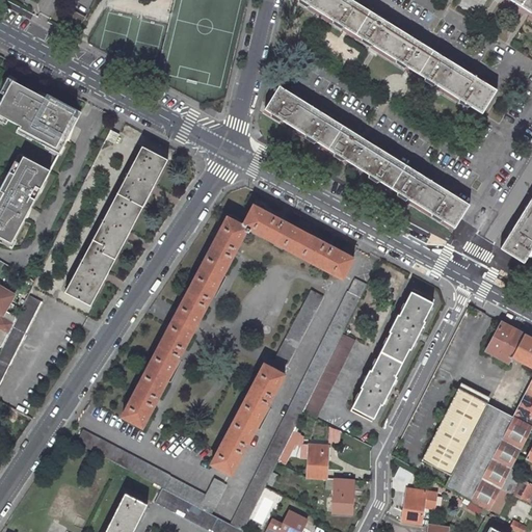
[(371,45),(394,58),(394,61),(402,67),(403,67),(404,65),(405,65),(423,77),(423,78),(423,79),(423,80),(431,85),(433,84),(434,83),(457,98),(456,99),(457,101),(466,106),(467,106),(469,105),(482,113),(497,89),(479,79),(448,59),(415,38),(381,19),(351,0),(296,0),(297,1),(306,6),(307,6),(308,6),(309,5),(330,19),(330,21),(330,22),(340,28),(341,28),(343,26),(360,37),(360,38),(360,40),(368,46),(369,46),(370,45),(371,45)]
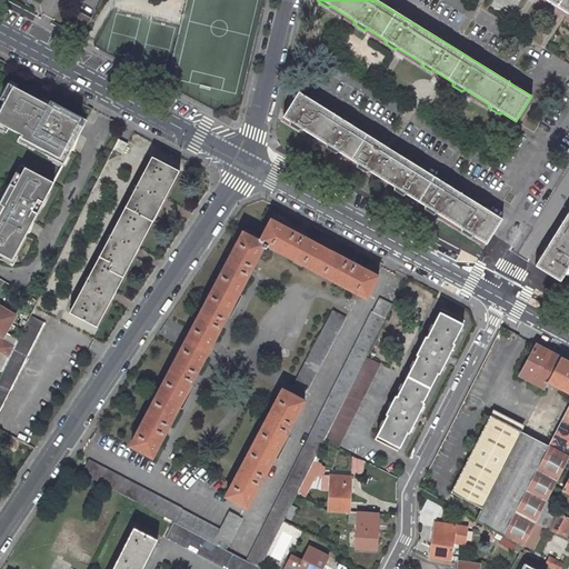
[(568,0),(547,0),(568,13),(568,0)]
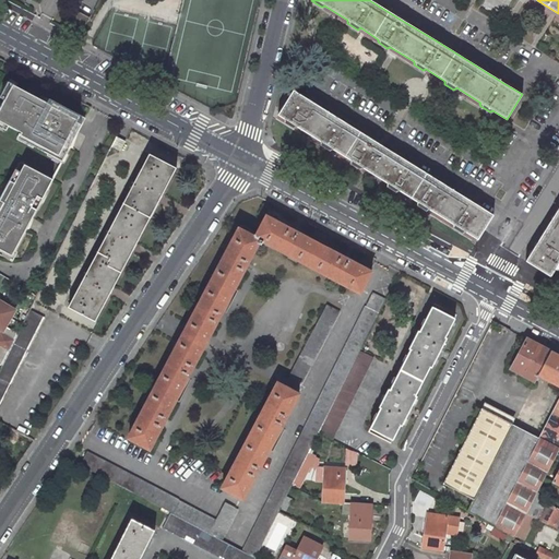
[(72,20),(85,27),(90,19),(78,11),(72,20)]
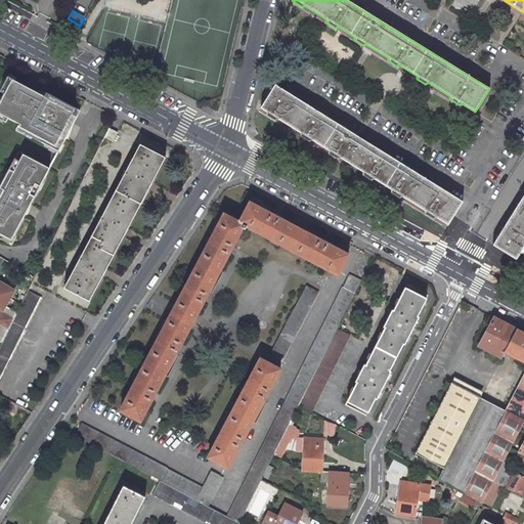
[(0,92),(0,118),(6,121),(8,117),(5,116),(0,112),(0,102),(13,79),(8,77),(0,92)]
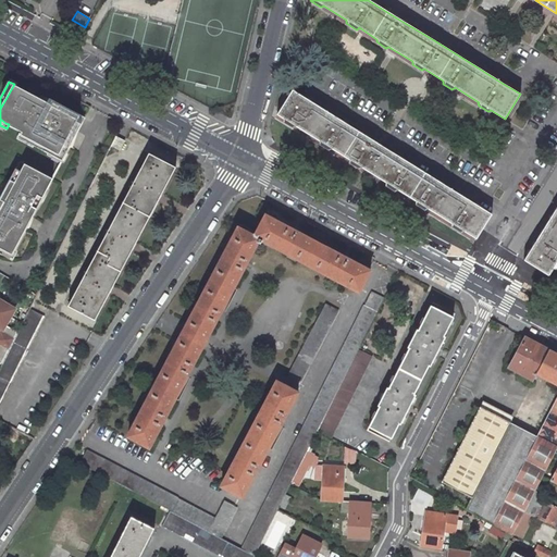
[(74,138),(85,119),(76,114),(41,96),(40,98),(14,84),(0,109),(0,119),(5,123),(9,124),(22,132),(21,134),(64,157),(70,146),(64,143),(69,136),(74,138)]
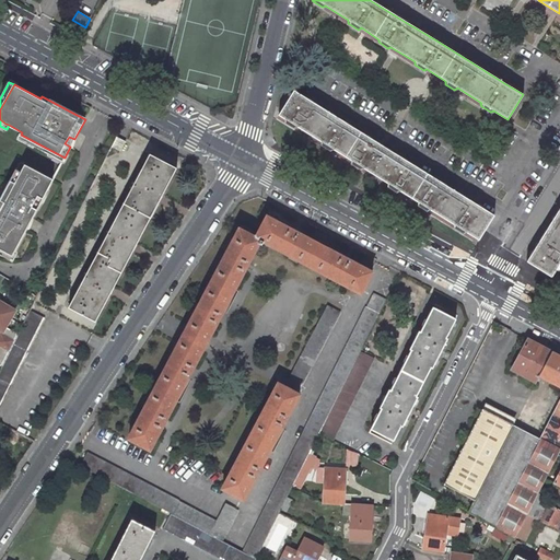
[(361,166),(386,183),(386,184),(386,186),(394,190),(396,190),(397,189),(416,201),(416,202),(416,203),(416,205),(424,209),(427,209),(428,208),(452,223),(452,225),(452,226),(461,232),(462,232),(464,231),(479,240),(494,216),(475,202),(442,183),(408,161),(375,141),(341,119),(307,98),(294,90),(279,115),(284,119),(284,120),(284,121),(292,127),(294,127),(295,126),(319,141),(319,143),(321,144),(328,149),(329,149),(330,149),(331,148),(350,160),(349,161),(349,162),(350,163),(358,167),(359,167),(360,167),(361,166)]
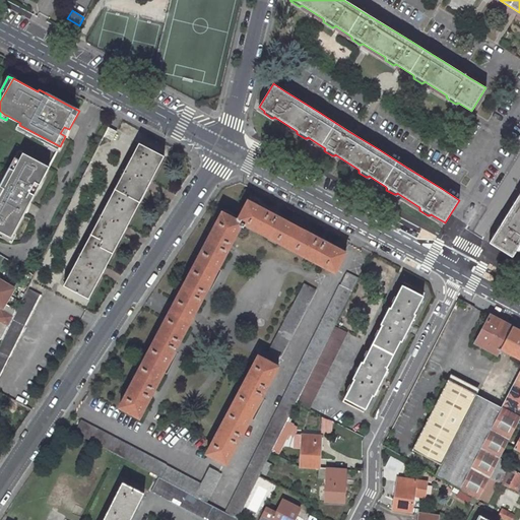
[(60,133),(65,136),(69,129),(64,127),(60,133)]
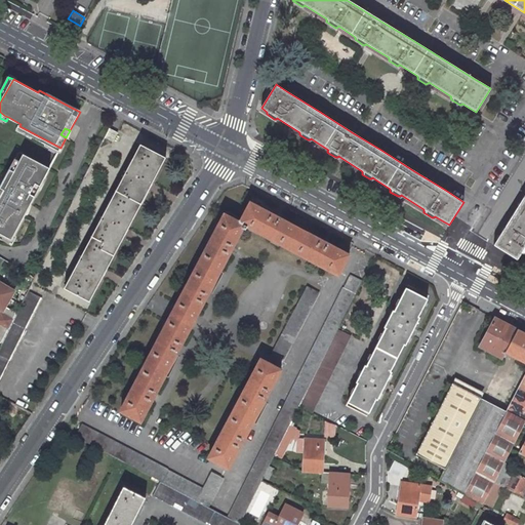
[(117,133),(109,128),(105,137),(113,142),(117,133)]
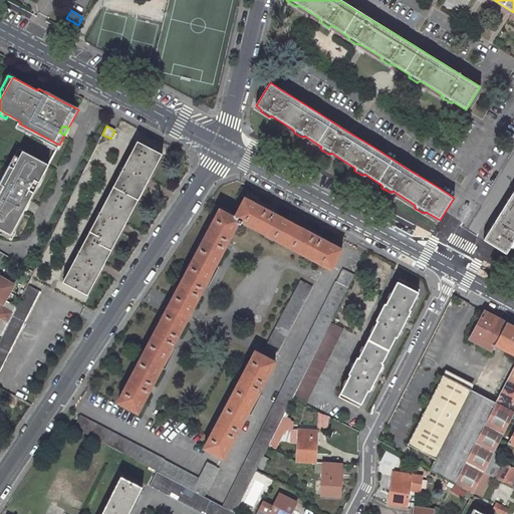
[(138,142),(112,189),(138,202),(151,176),(163,155),(138,142)]
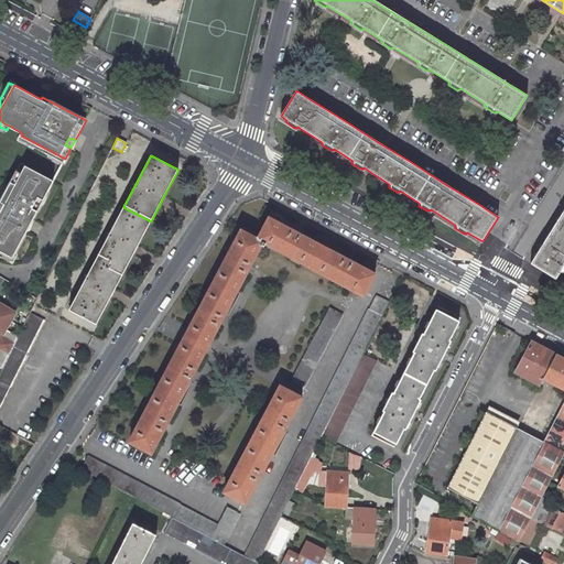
[(53,181),(25,165),(15,184),(11,182),(0,201),(4,204),(0,212),(0,250),(12,257),(13,253),(26,229),(23,227),(26,220),(31,223),(36,210),(32,208),(38,197),(43,199),(53,181)]
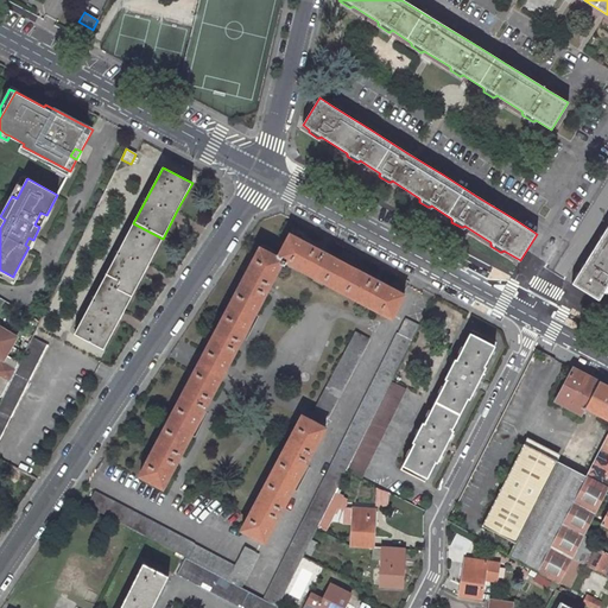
[(35,225),(39,227),(46,215),(40,213),(35,225)]
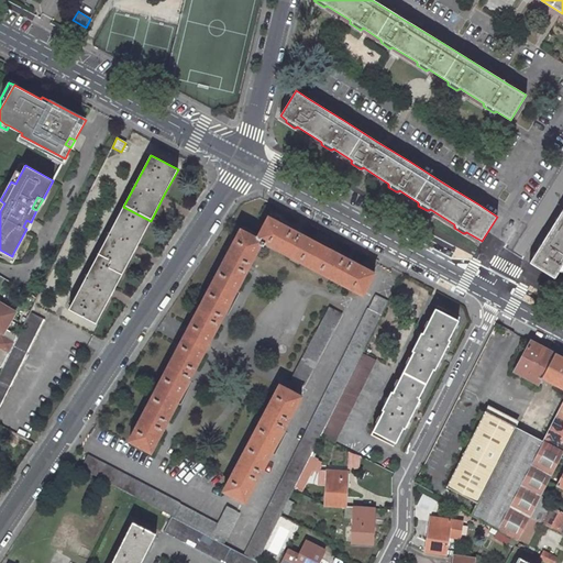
[(151,221),(123,207),(96,258),(123,272),(138,244),(151,221)]
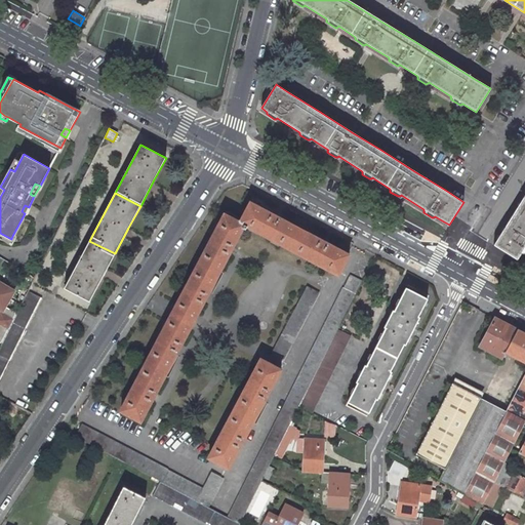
[(524,194),(519,205),(514,213),(493,245),(517,259),(524,246),(524,194)]
